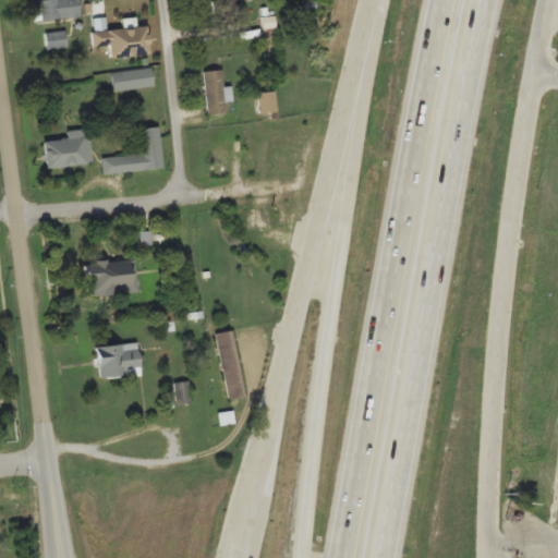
[(80,14),(76,0),(37,0),(29,1),(33,21),(80,14)]
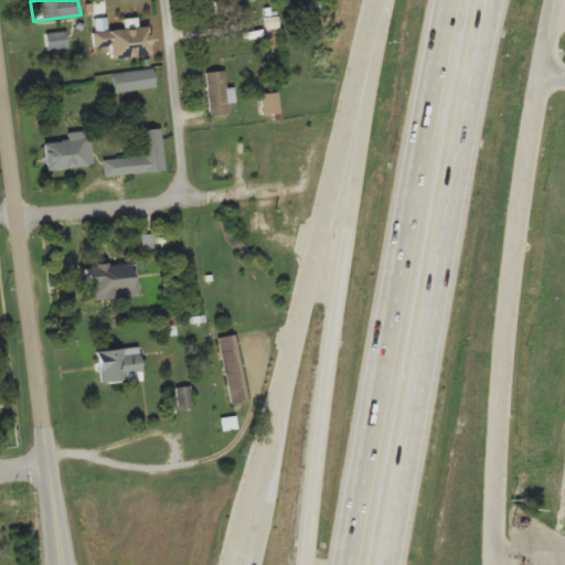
[(238,19),(235,0),(224,0),(227,20),(238,19)]
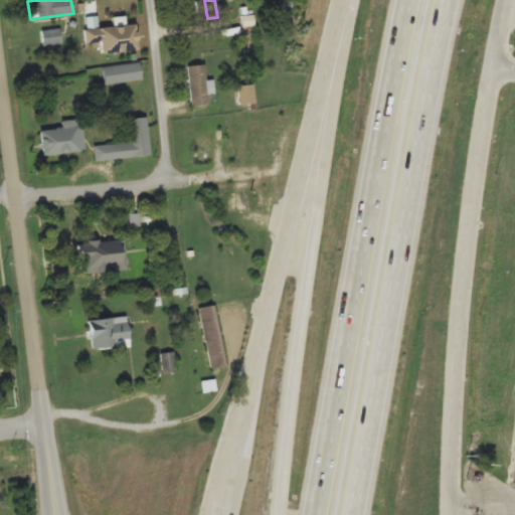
[(137,49),(135,23),(83,27),(84,42),(99,41),(100,51),(137,49)]
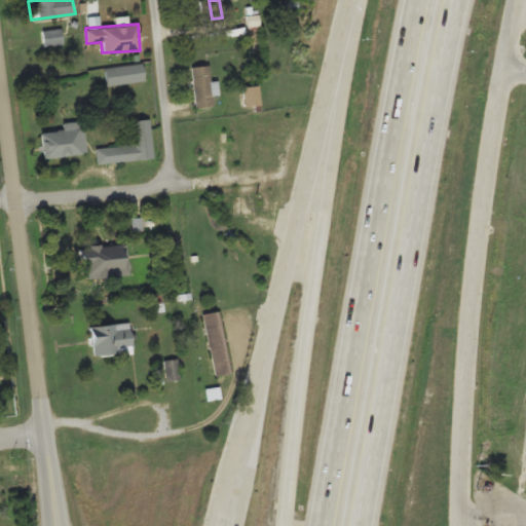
[(104,67),(106,84),(144,81),(143,64),(104,67)]
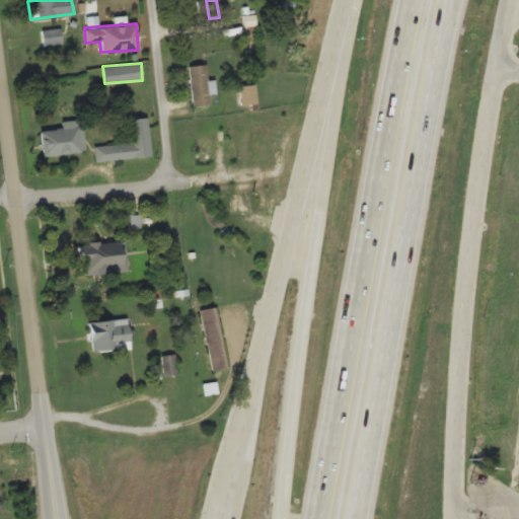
[(190,105),(208,104),(207,65),(189,65),(190,105)]
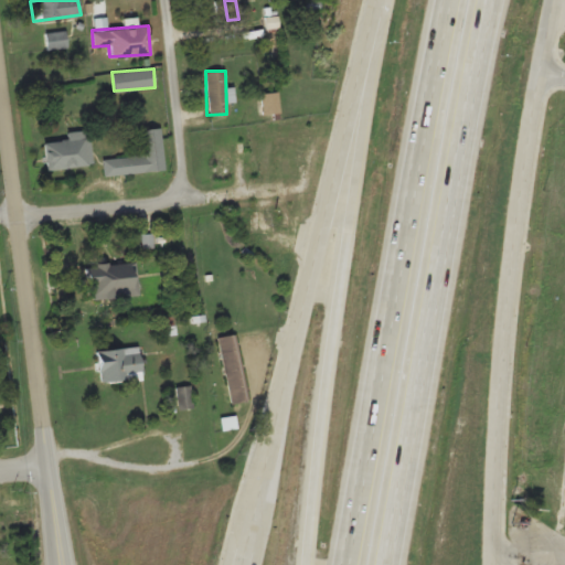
[(280,112),(277,92),(259,94),(262,114),(280,112)]
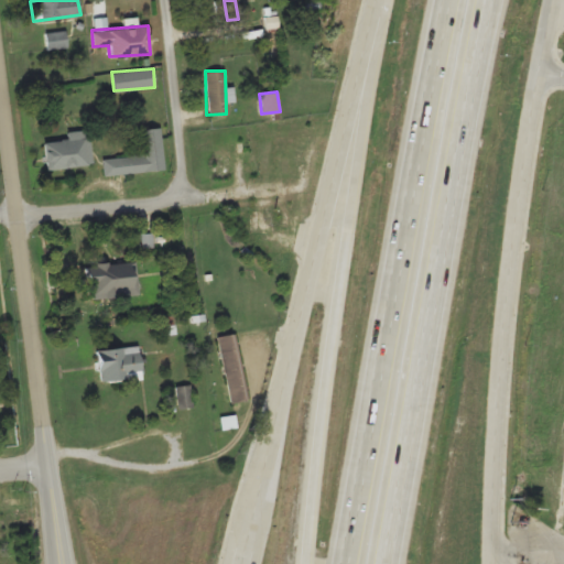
[(164,169),(160,127),(140,129),(142,154),(102,159),(105,175),(164,169)]
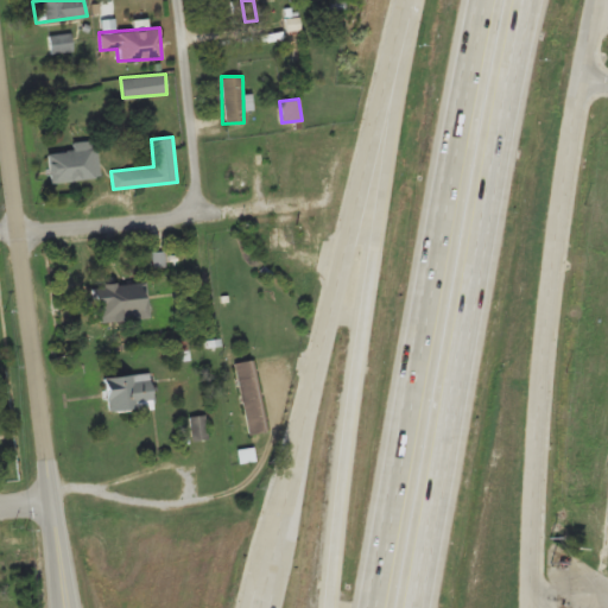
[(49,183),(99,176),(94,139),(71,143),(71,149),(45,152),(49,183)]
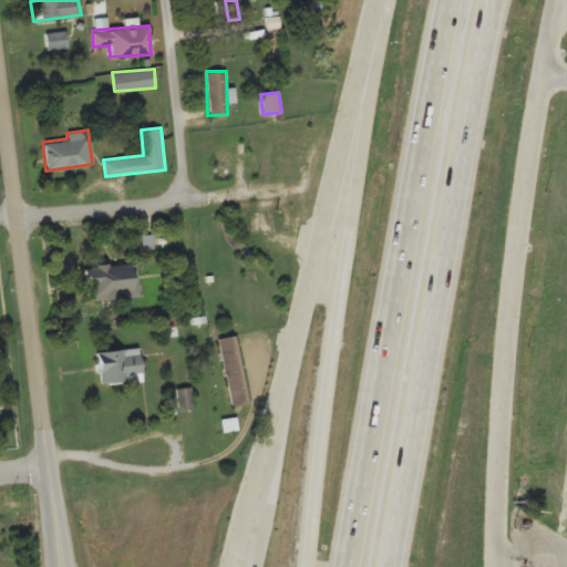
[(88,265),(88,296),(130,297),(130,265),(88,265)]
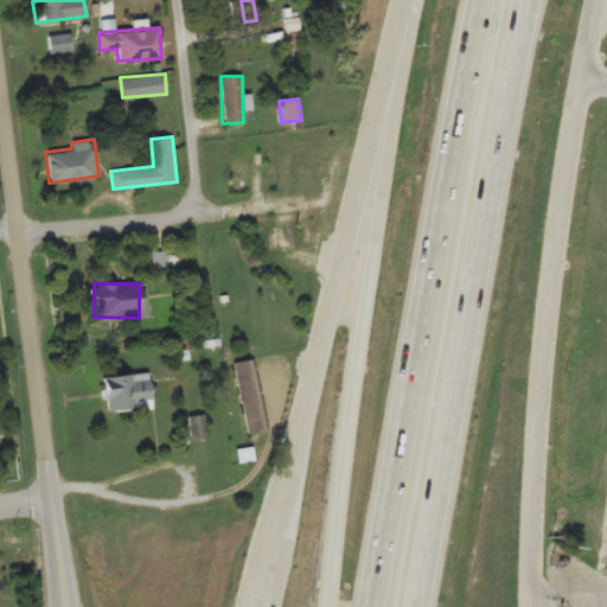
[(234,362),(248,434),(267,430),(254,358),(234,362)]
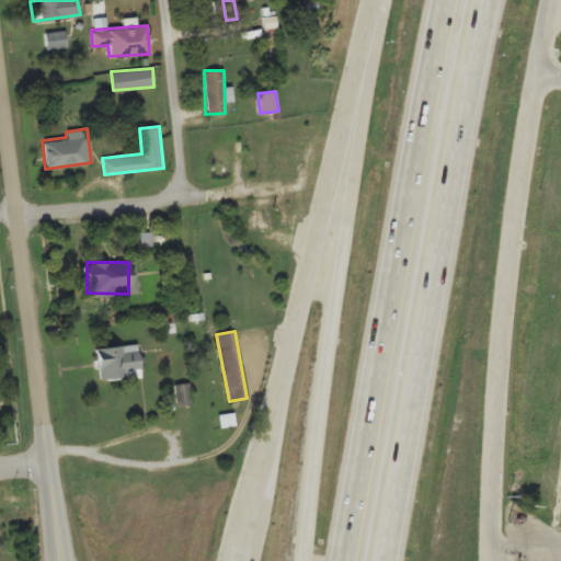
[(138,345),(95,347),(96,379),(140,377),(138,345)]
